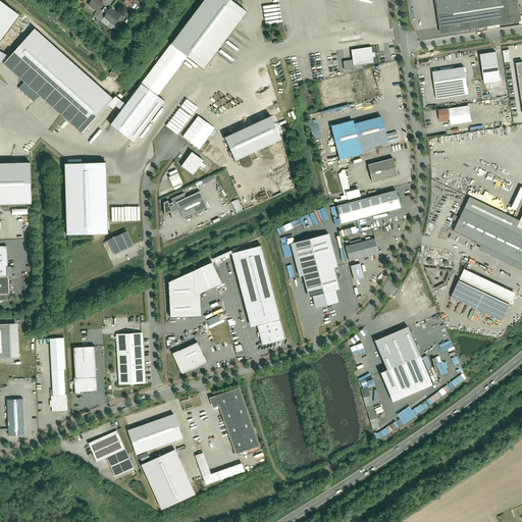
[(96,14),(101,8),(99,6),(103,0),(88,0),(88,2),(87,4),(95,11),(94,12),(96,14)]
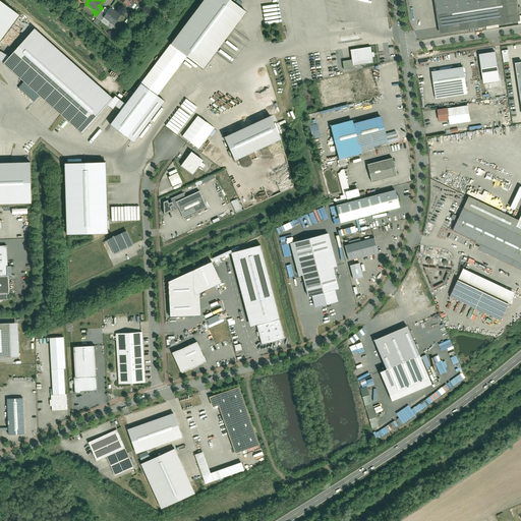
[(246,13),(228,0),(206,0),(171,48),(187,60),(204,71),(246,13)]
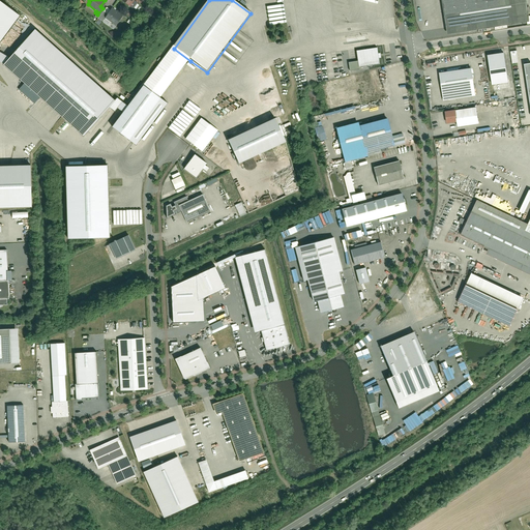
[(441,0),(446,34),(528,21),(525,0),(441,0)]
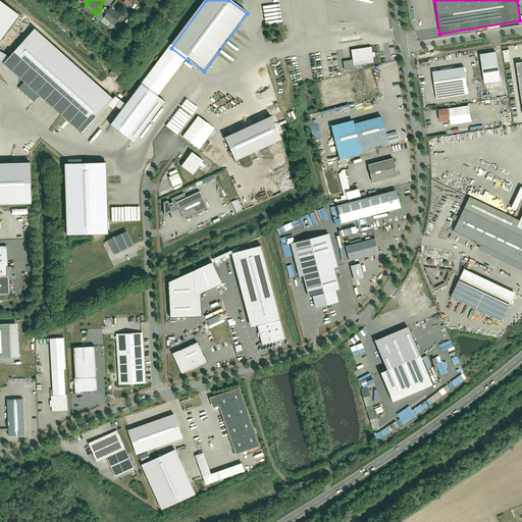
[(0,46),(20,18),(0,3),(0,46)]
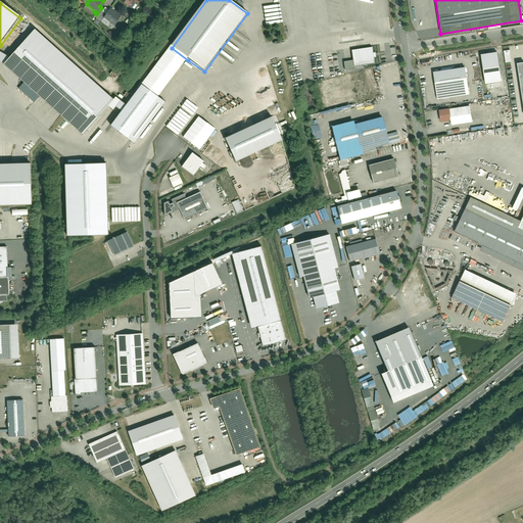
[(112,22),(122,12),(110,3),(108,6),(105,4),(101,8),(96,14),(97,15),(93,19),(97,22),(100,17),(103,20),(105,17),(112,22)]
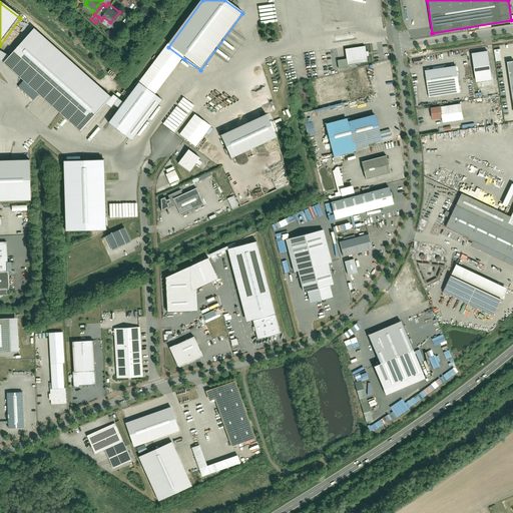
[(81,132),(111,98),(34,29),(3,62),(81,132)]
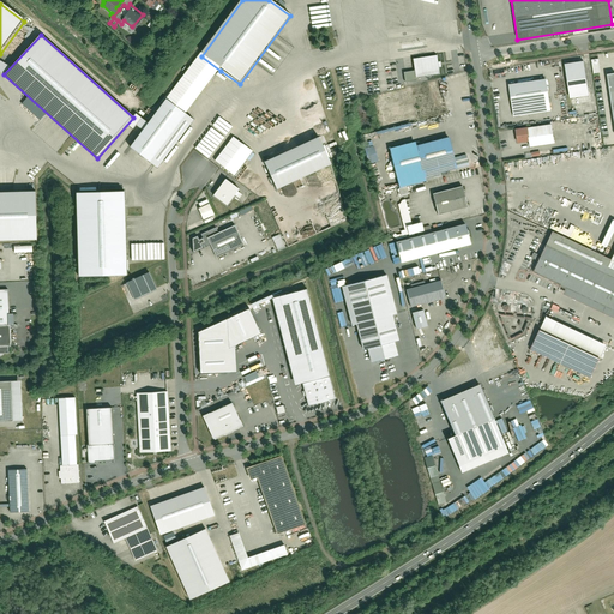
[(439,73),(437,55),(414,58),(415,76),(439,73)]
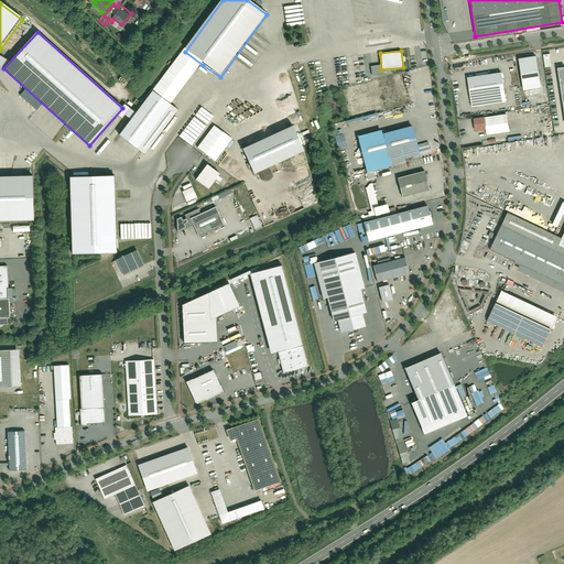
[(153,93),(171,106),(203,65),(185,52),(153,93)]
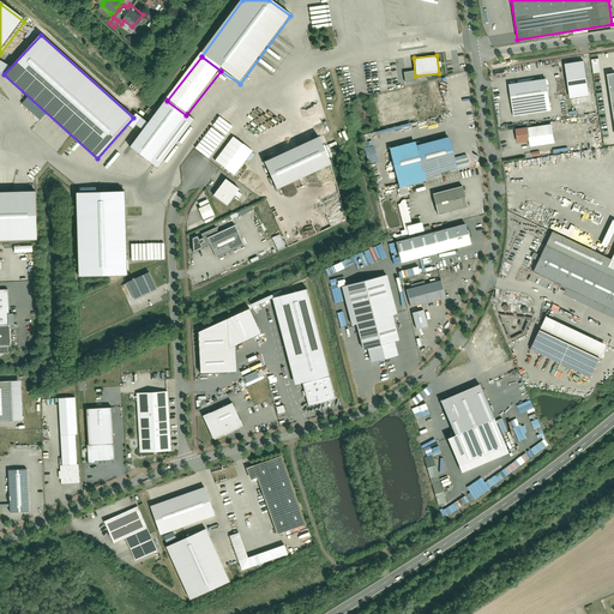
[(585,66),(567,68),(571,98),(589,96),(585,66)]
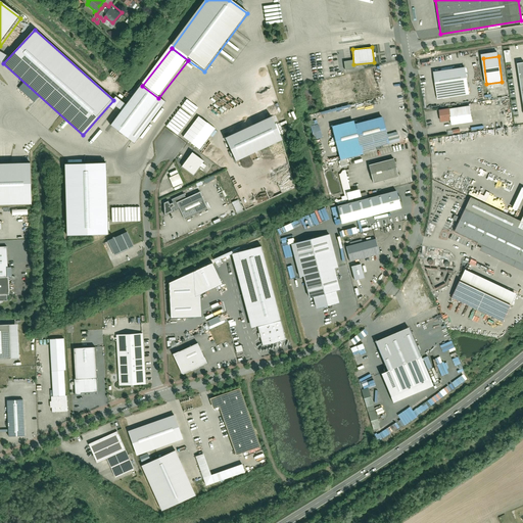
[(466,70),(435,76),(439,97),(469,92),(466,70)]
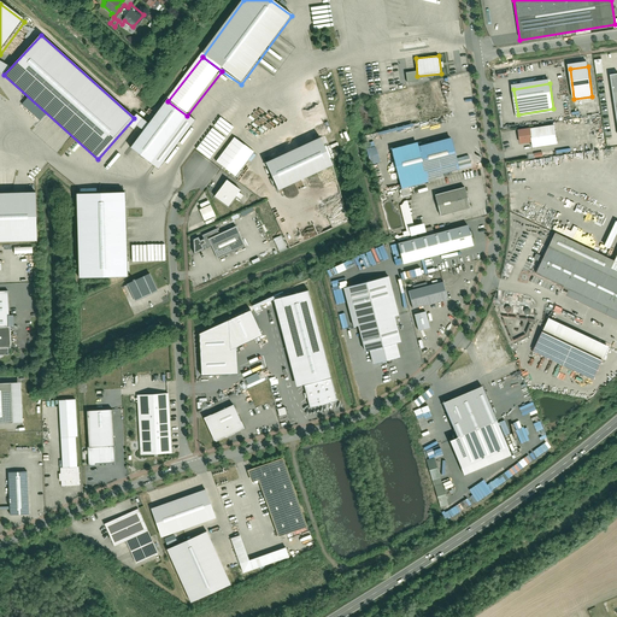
[(131,148),(152,164),(187,116),(168,101),(131,148)]
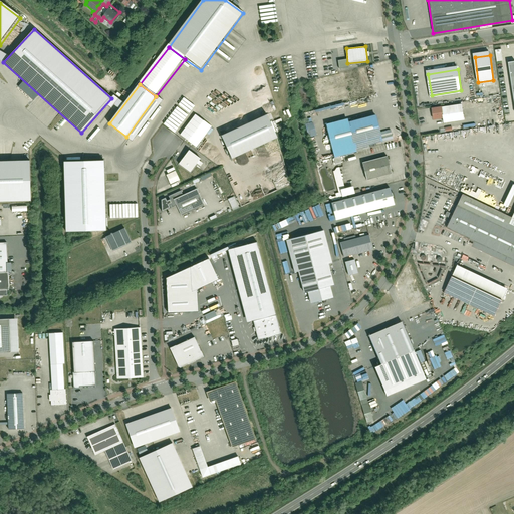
[(463,105),(432,110),(433,120),(444,118),(444,123),(465,120),(463,105)]
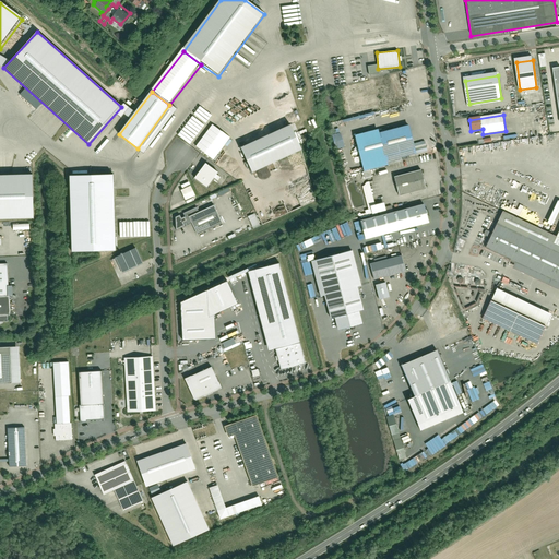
[(230,140),(213,127),(197,149),(214,162),(230,140)]
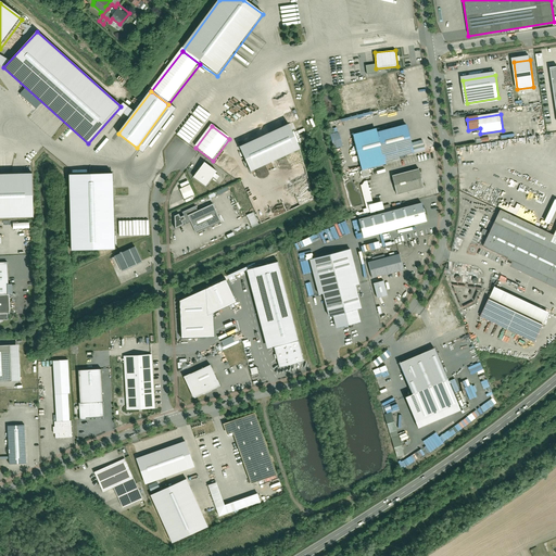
[(405,126),(376,134),(375,130),(352,136),(361,172),(383,166),(382,162),(413,154),(413,152),(411,143),(405,126)]
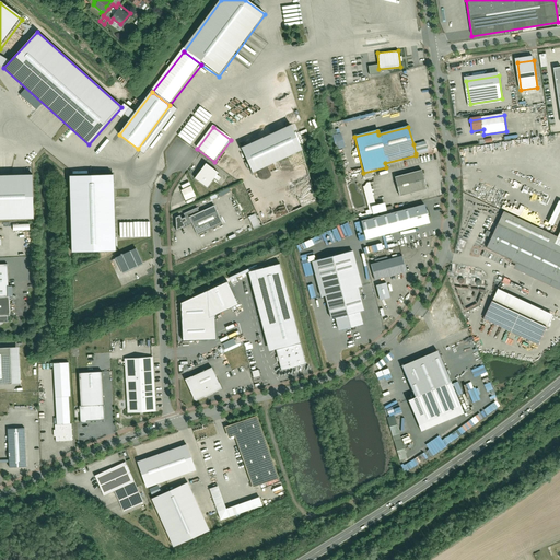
[(302,153),(291,128),(244,150),(255,174),(302,153)]
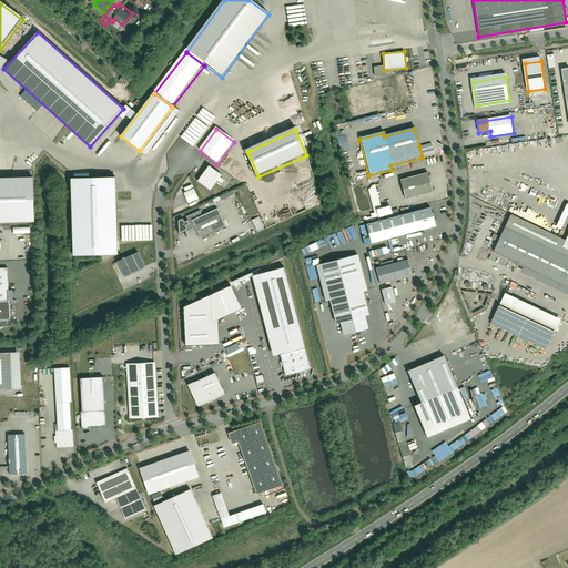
[(350,150),(346,134),(337,137),(341,152),(350,150)]
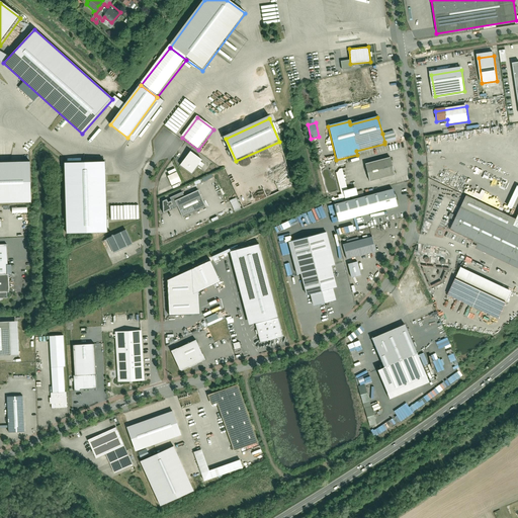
[(394,131),(382,134),(384,142),(396,139),(394,131)]
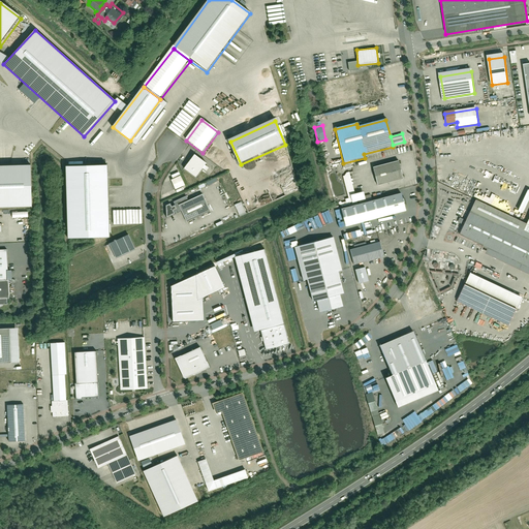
[(194,155),(184,169),(195,177),(205,163),(194,155)]
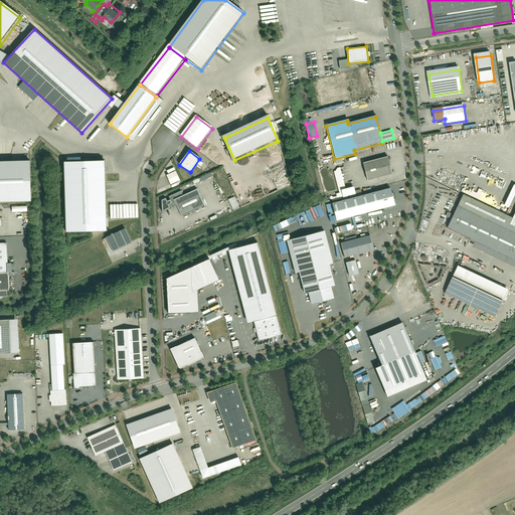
[(387,156),(363,163),(367,180),(392,173),(387,156)]
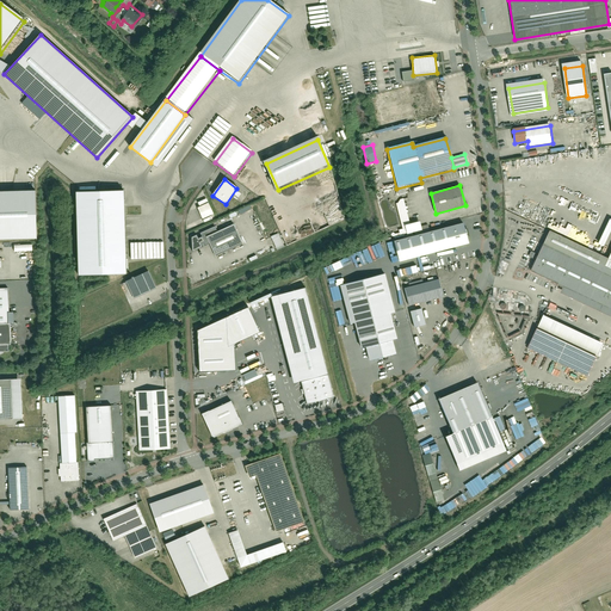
[(0,191),(0,238),(37,238),(35,191),(0,191)]
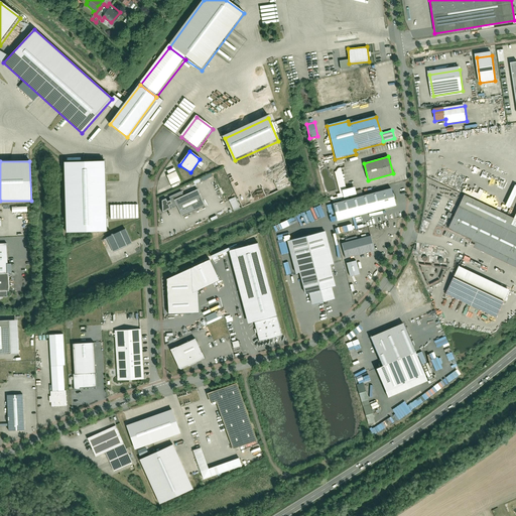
[(65,165),(66,234),(106,233),(105,164),(65,165)]
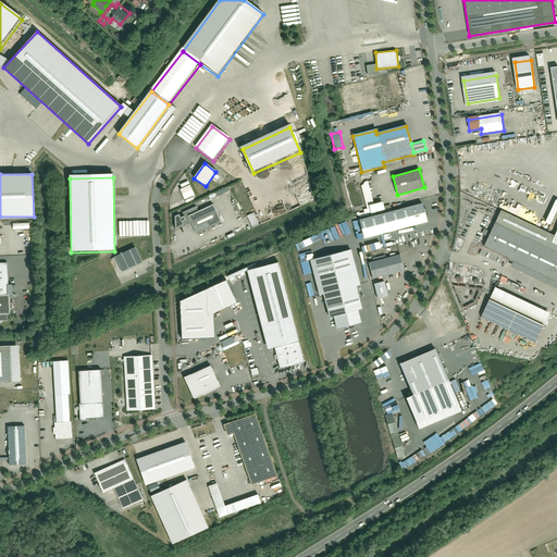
[(194,195),(189,185),(180,189),(184,199),(194,195)]
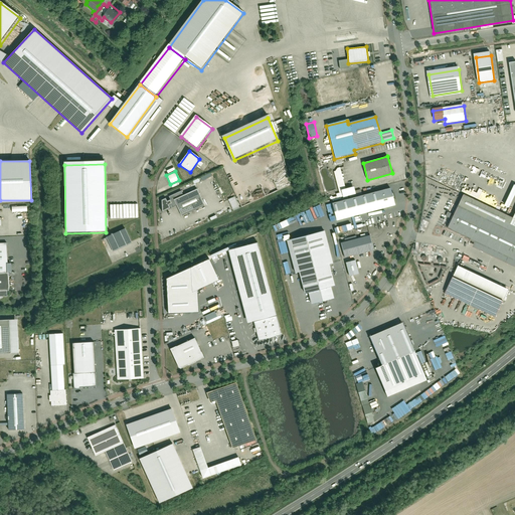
[(510,207),(514,194),(514,184),(505,205),(510,207)]
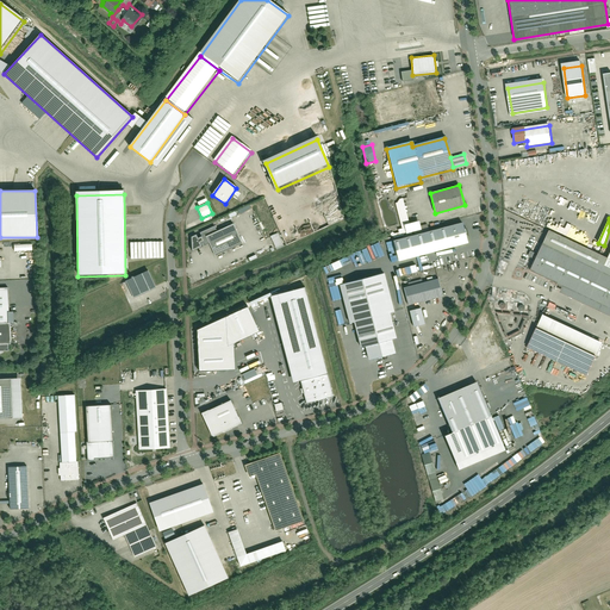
[(210,243),(216,255),(243,242),(234,222),(218,229),(216,224),(199,231),(201,236),(204,242),(205,244),(210,243)]
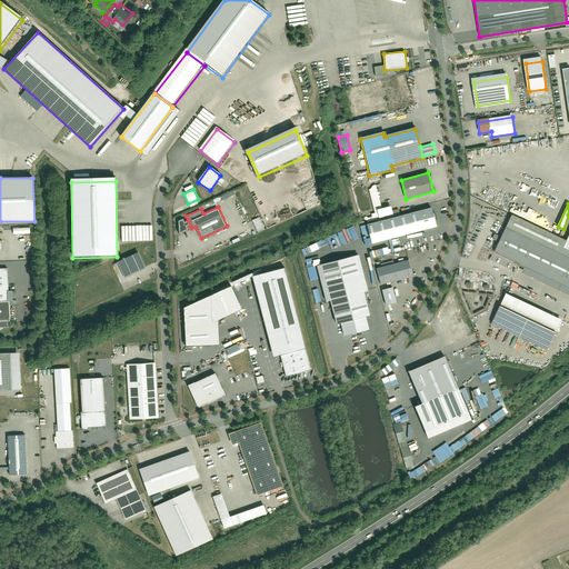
[(436,227),(431,210),(368,227),(372,243),(436,227)]
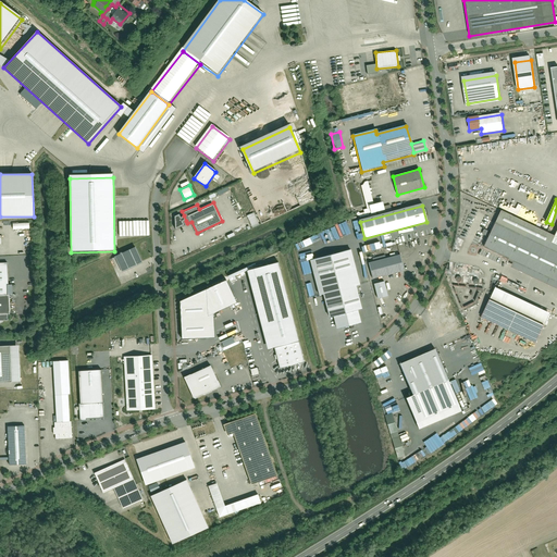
[(556,231),(556,234),(502,210),(490,234),(485,246),(556,277),(556,231)]
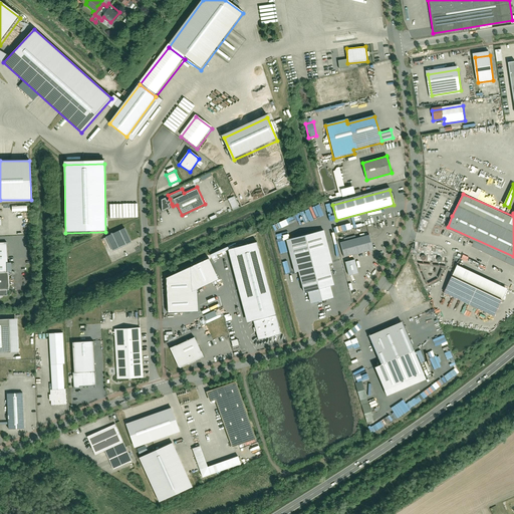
[(172,204),(170,199),(167,201),(165,197),(161,199),(162,211),(170,208),(169,206),(172,204)]
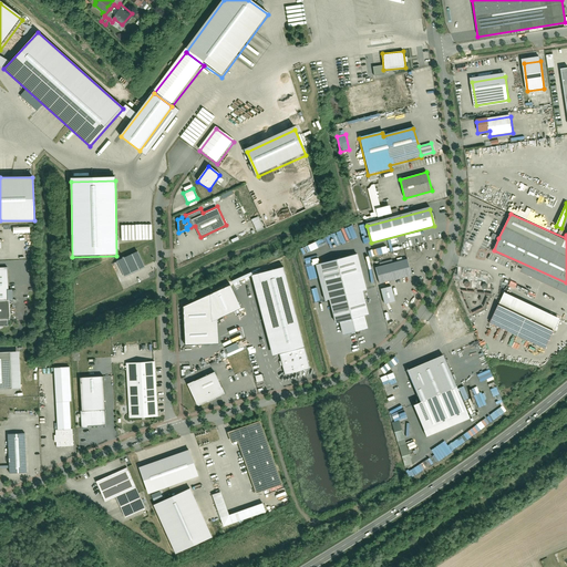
[(323,239),(305,246),(307,250),(325,243),(323,239)]
